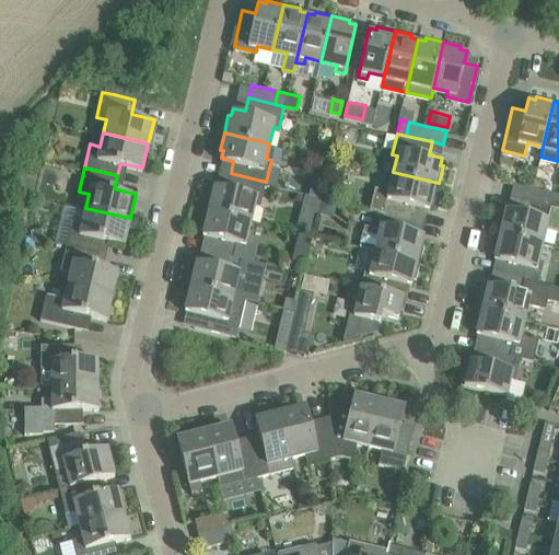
[(439,183),(393,172),(389,187),(375,184),(370,207),(379,209),(415,217),(417,204),(430,207),(431,199),(434,200),(439,183)]
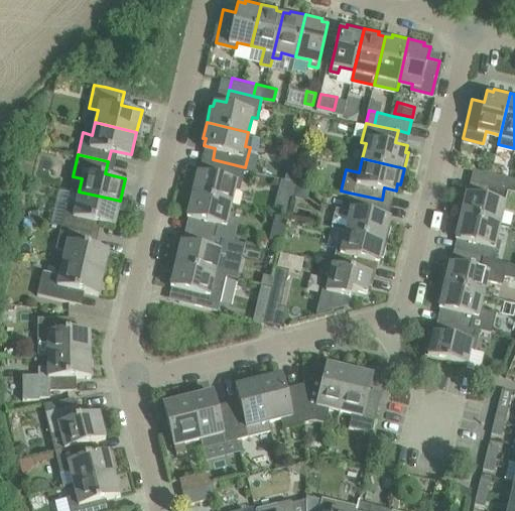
[(189,192),(232,202),(235,186),(240,187),(245,167),(213,159),(210,171),(198,169),(197,175),(194,175),(189,192)]
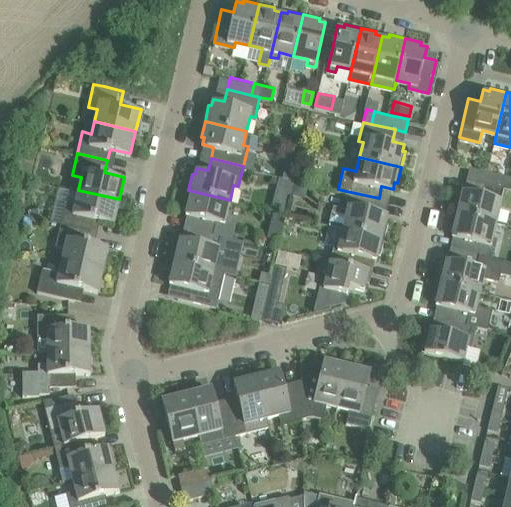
[(477,180),(501,185),(504,173),(480,167),(477,180)]
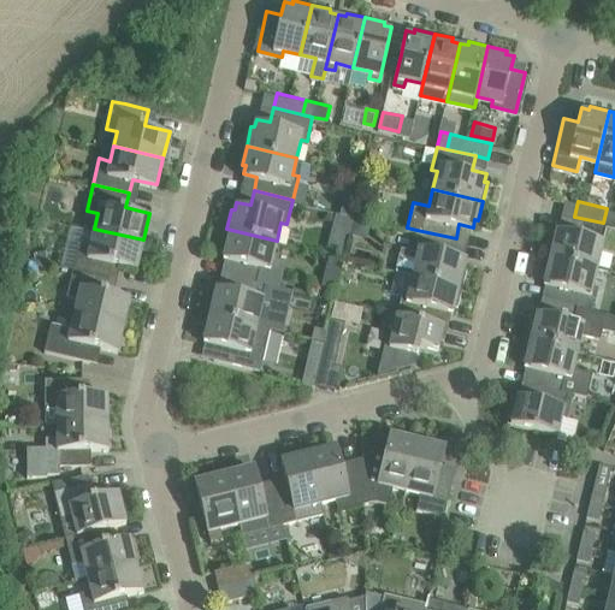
[(614,211),(607,208),(603,223),(613,225),(614,218),(614,211)]
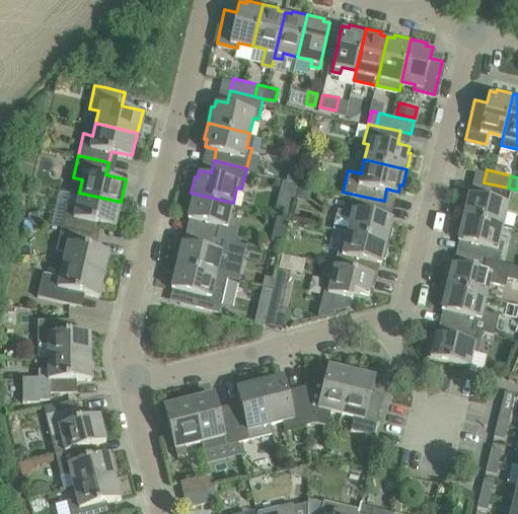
[(517,190),(516,190),(508,188),(484,182),(481,195),(469,192),(467,198),(464,198),(461,214),(503,224),(507,210),(517,212),(517,190)]
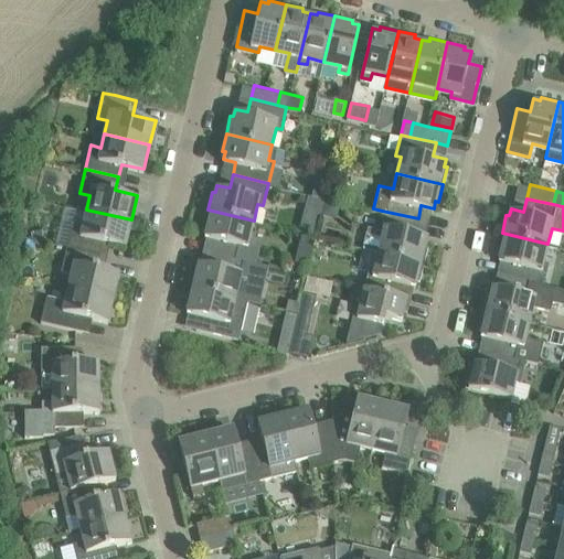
[(126,245),(131,219),(86,210),(83,223),(73,221),(67,245),(100,253),(103,239),(126,245)]
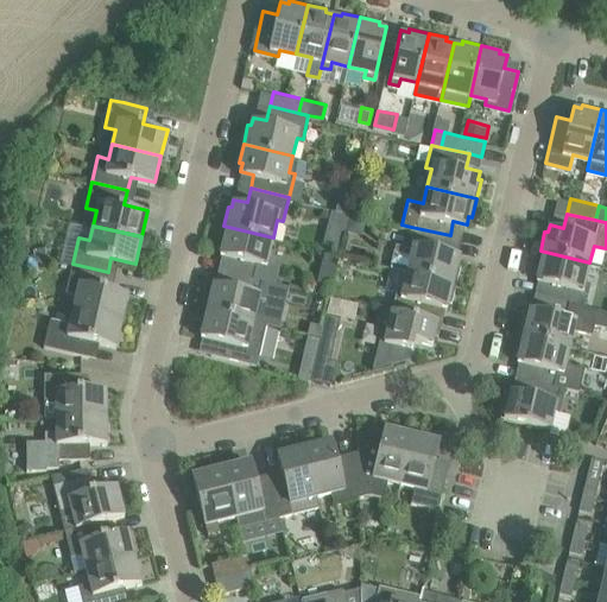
[(232,255),(228,270),(270,279),(274,255),(270,254),(273,238),(223,226),(220,245),(222,245),(221,253),(232,255)]
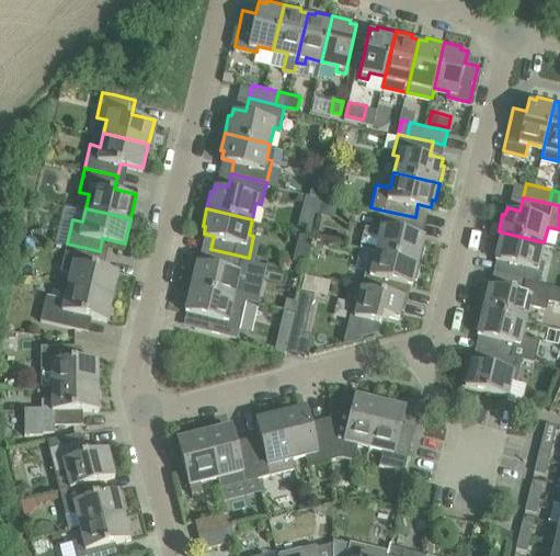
[(423,240),(424,234),(412,230),(415,217),(379,210),(376,226),(366,224),(365,229),(364,229),(362,239),(363,240),(362,244),(362,242),(361,245),(376,248),(422,259),(425,241),(423,240)]
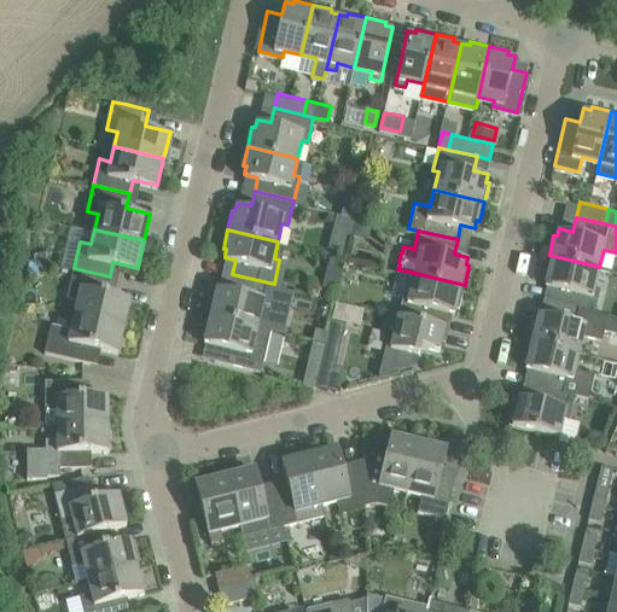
[(556,301),(595,309),(601,285),(595,284),(599,267),(549,255),(545,274),(548,275),(546,283),(559,286),(556,301)]
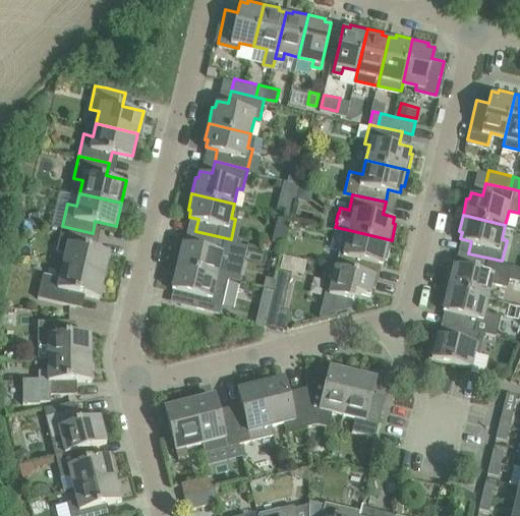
[(90,245),(93,233),(62,226),(57,248),(66,250),(63,263),(105,273),(110,250),(90,245)]
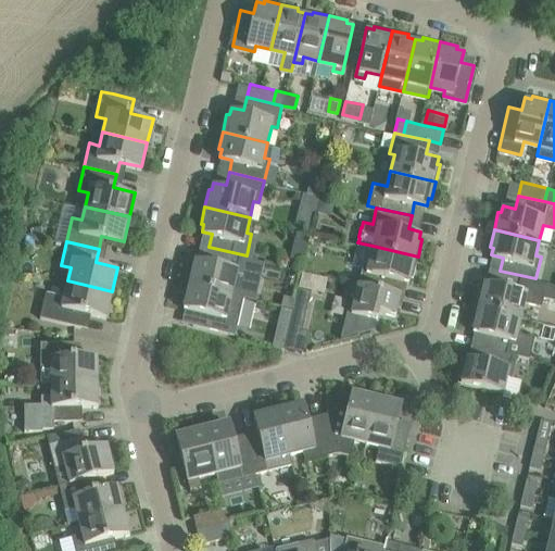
[(418,257),(373,246),(368,262),(364,260),(358,282),(393,290),(396,277),(408,280),(411,273),(414,274),(418,257)]
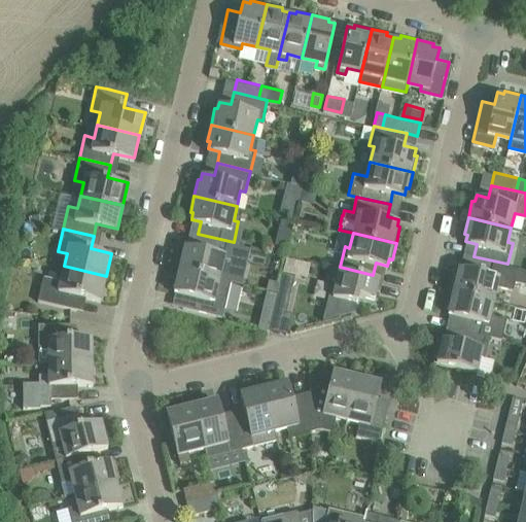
[(177,266),(220,276),(223,262),(229,263),(234,242),(198,234),(195,246),(185,244),(184,250),(181,250),(177,266)]
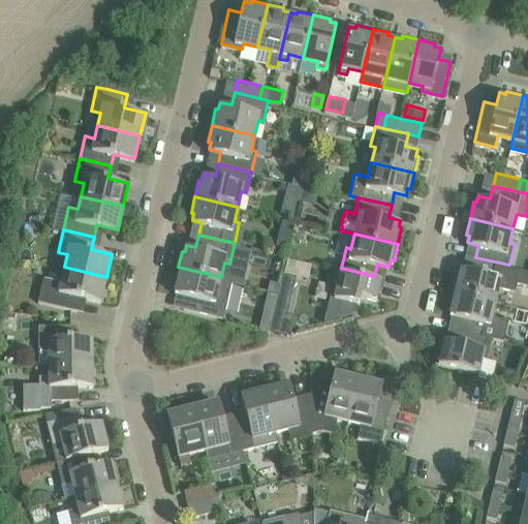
[(527,270),(509,266),(509,265),(475,257),(473,269),(461,267),(460,273),(457,273),(453,289),(496,300),(499,284),(515,288),(517,280),(527,282),(527,270)]
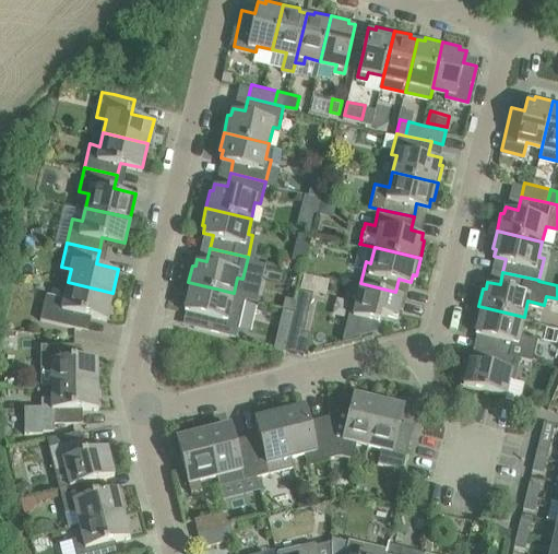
[(381,310),(398,315),(403,294),(395,292),(360,283),(348,281),(346,291),(358,293),(355,305),(351,304),(347,317),(366,321),(367,317),(379,319),(381,310)]
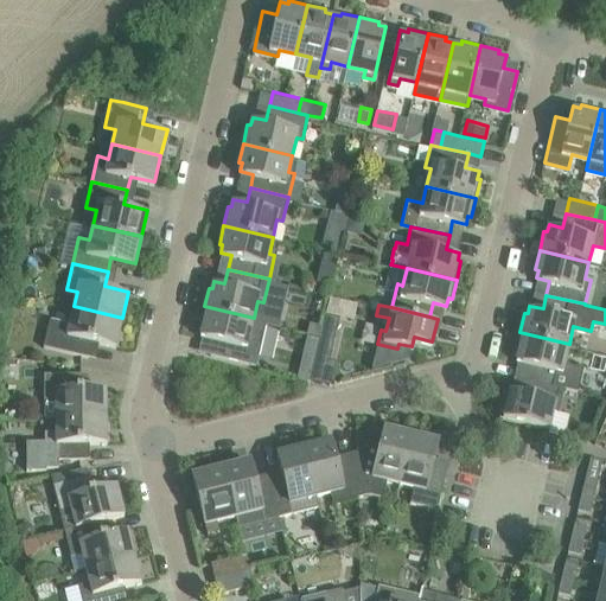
[(116,344),(122,318),(74,306),(70,321),(51,317),(44,344),(65,349),(88,353),(91,339),(116,344)]
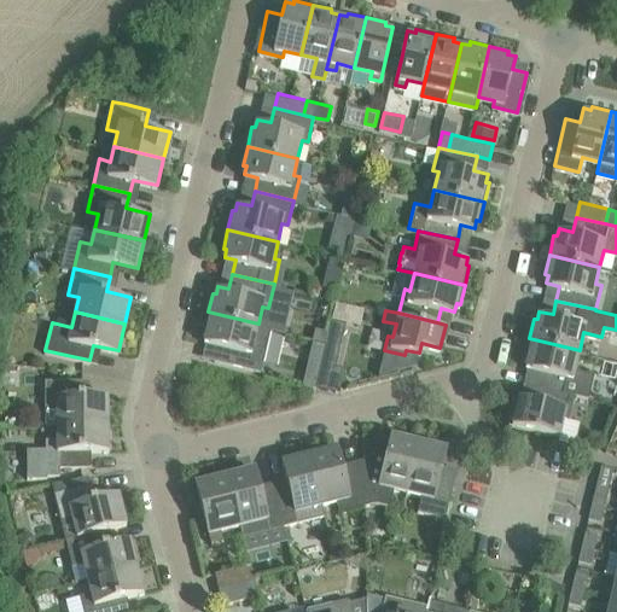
[(261,369),(267,345),(267,344),(254,342),(258,324),(208,312),(203,331),(207,332),(204,341),(219,343),(215,357),(261,369)]
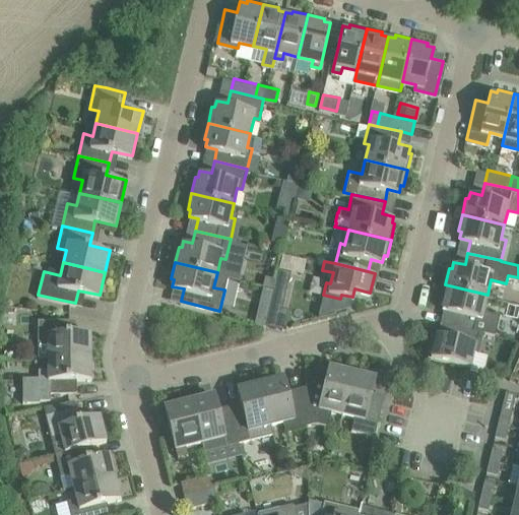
[(292,269),(279,266),(274,287),(270,303),(283,306),(292,269)]
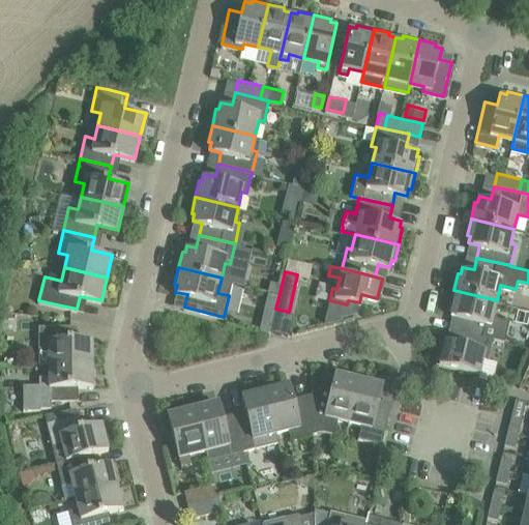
[(269,279),(267,288),(278,291),(281,282),(269,279)]
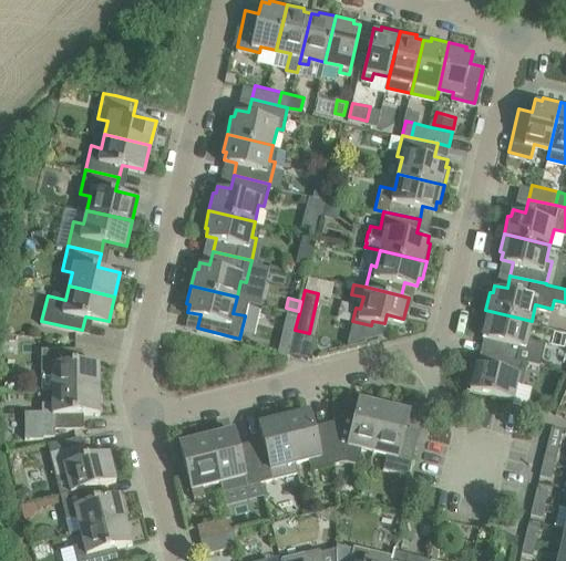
[(286,310),(277,351),(289,354),(290,352),(295,330),(299,313),(286,310)]
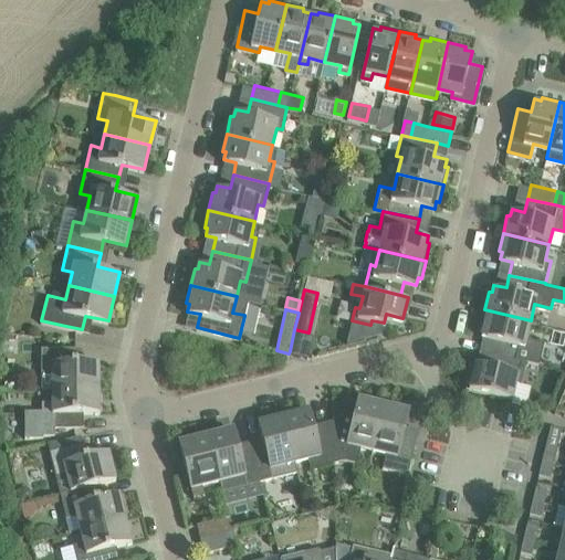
[(492,348),(527,357),(532,337),(527,336),(531,320),(484,309),(481,327),(483,327),(482,335),(494,338),(492,348)]
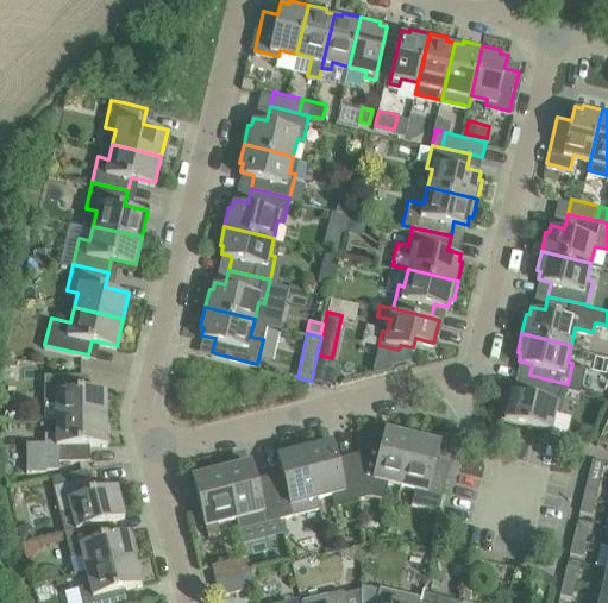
[(57,415),(107,414),(106,387),(81,388),(81,371),(57,372),(45,372),(45,400),(56,400),(57,415)]
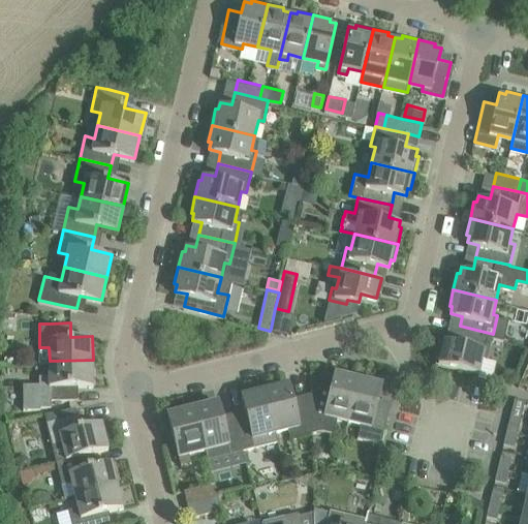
[(478,371),(483,356),(488,357),(493,334),(460,326),(456,340),(444,338),(443,344),(440,344),(436,361),(478,371)]
